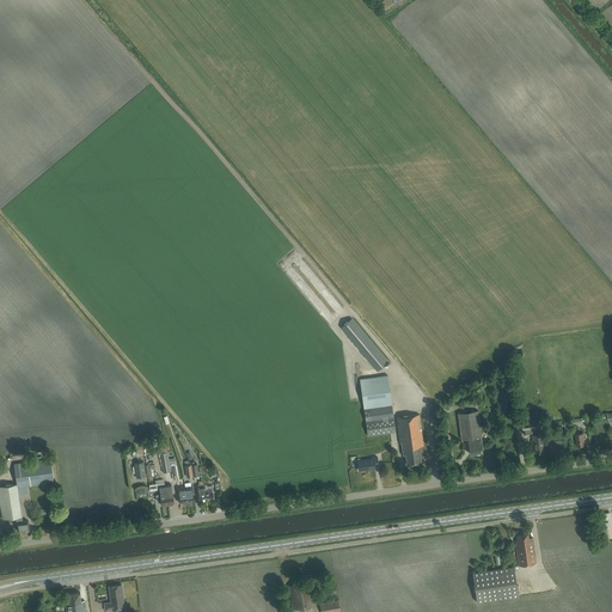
[(341,328),(377,371),(387,361),(352,318),(341,328)]
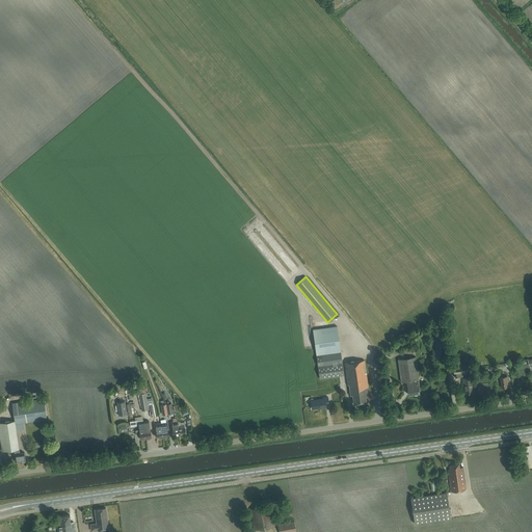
[(337,326),(313,329),(320,378),(344,375),(337,326)]
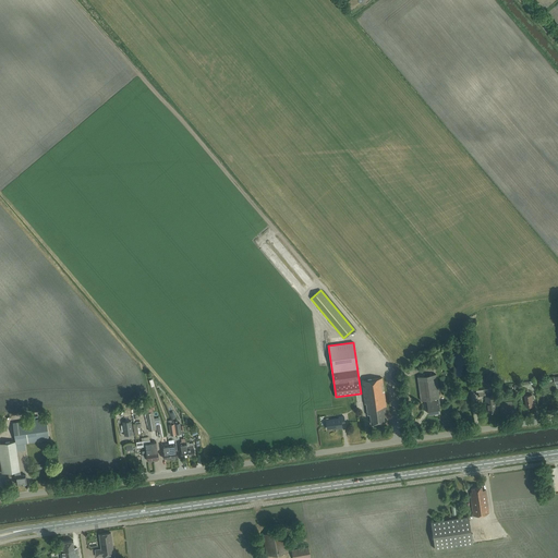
[(439,407),(440,407),(439,398),(436,374),(417,377),(421,401),(427,400),(427,401),(428,414),(439,412),(439,407)]
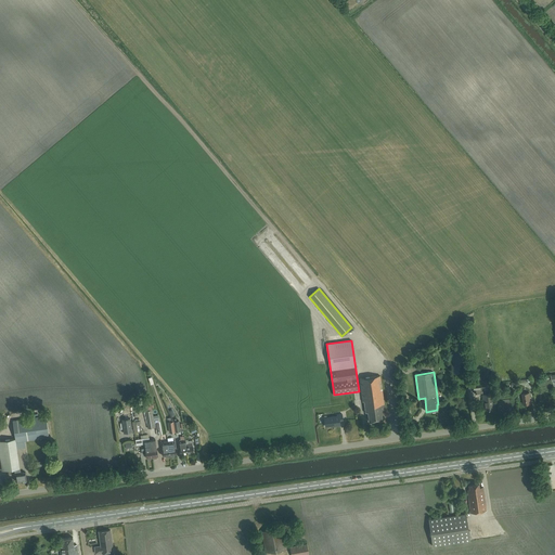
[(382,414),(385,413),(381,376),(360,378),(362,401),(364,401),(365,412),(368,412),(369,421),(383,420),(382,414)]
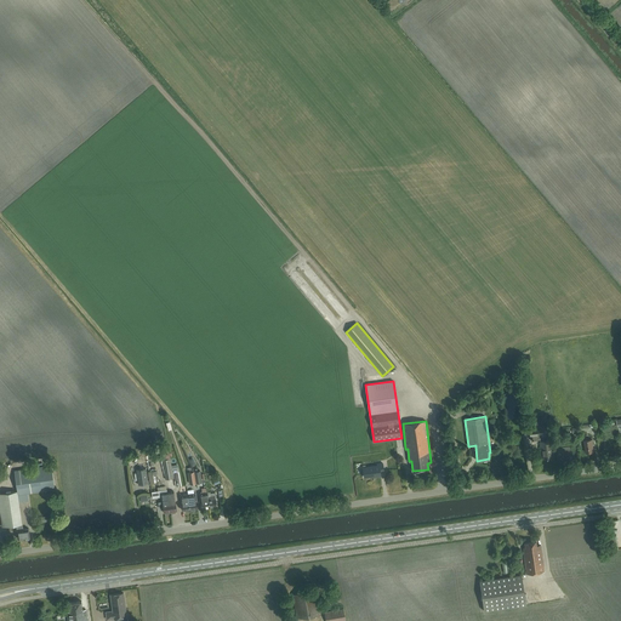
[(530,437),(543,436),(542,427),(529,428),(530,437)]
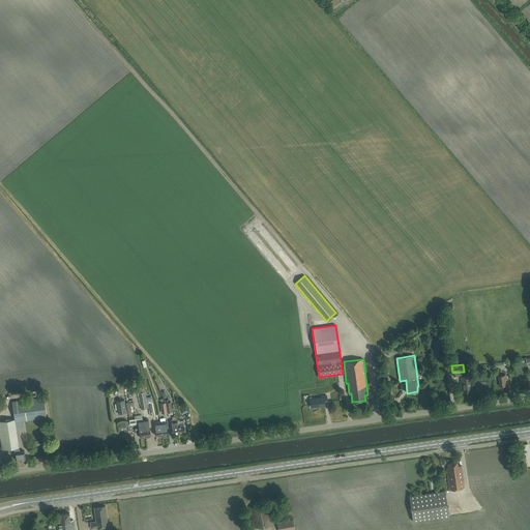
[(500,386),(507,385),(505,375),(498,376),(500,386)]
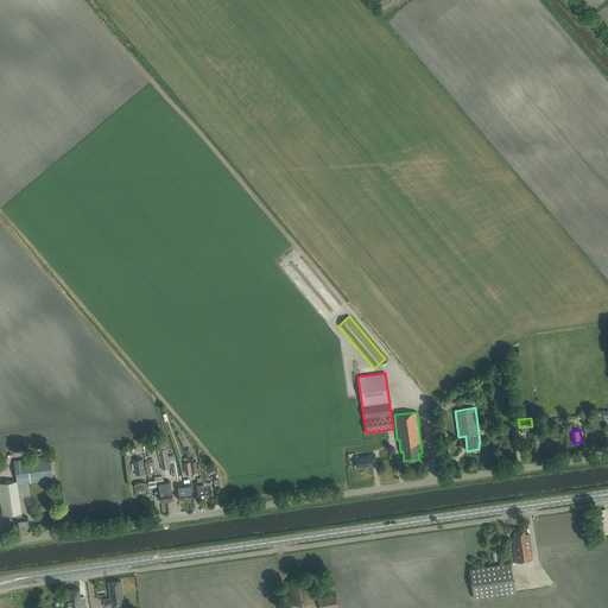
[(540,448),(539,439),(540,438),(539,431),(529,432),(530,441),(531,441),(532,449),(540,448)]
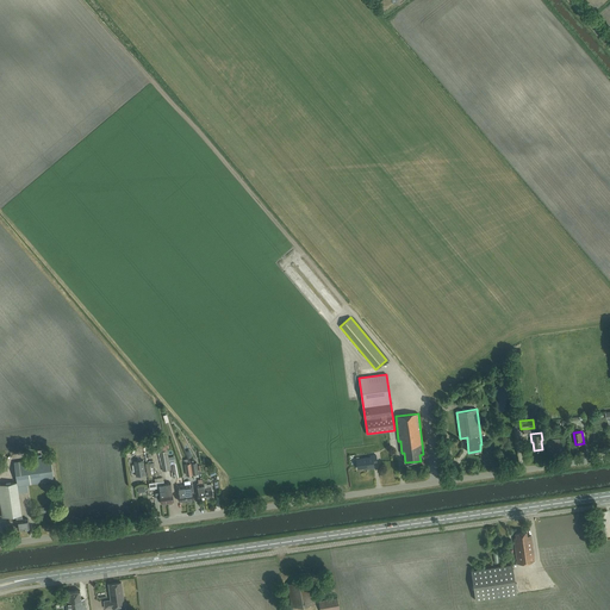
[(170,470),(167,450),(159,452),(162,471),(170,470)]
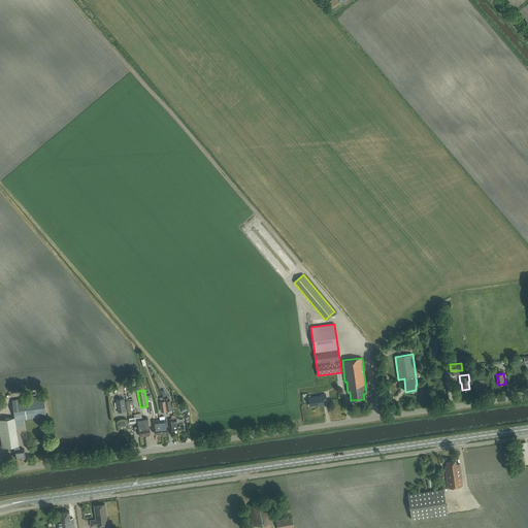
[(324,401),(326,401),(325,394),(321,395),(321,396),(308,398),(309,406),(317,405),(324,404),(324,401)]
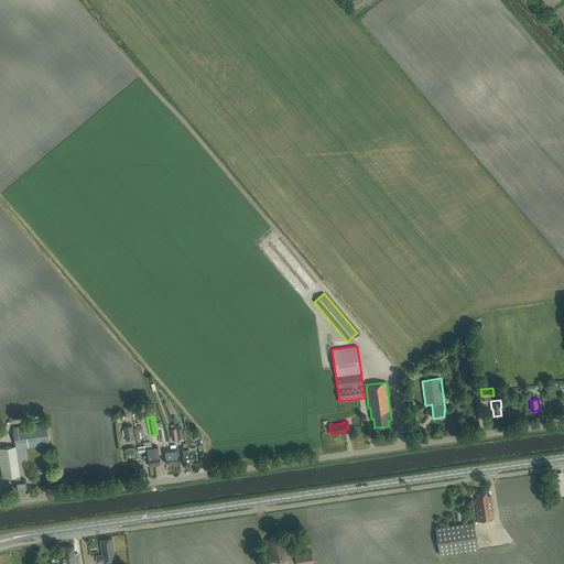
[(17,449),(50,445),(46,423),(13,427),(15,446),(0,447),(0,464),(2,478),(14,477),(15,481),(17,489),(22,489),(23,489),(25,489),(26,489),(26,488),(28,488),(26,479),(21,480),(17,449)]
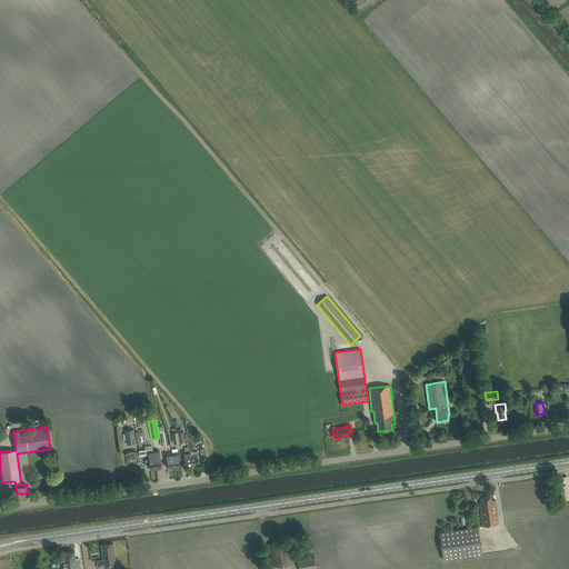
[(135,442),(133,429),(125,430),(127,443),(135,442)]
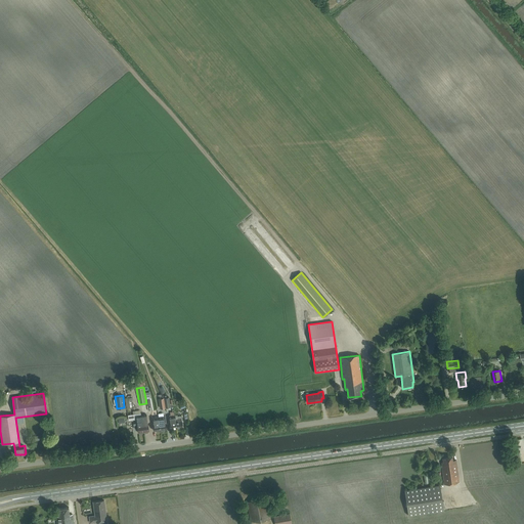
[(142,432),(144,432),(144,430),(143,430),(143,429),(142,429),(142,427),(142,421),(141,416),(141,413),(135,413),(138,433),(139,432),(139,433),(140,434),(142,433),(142,432)]
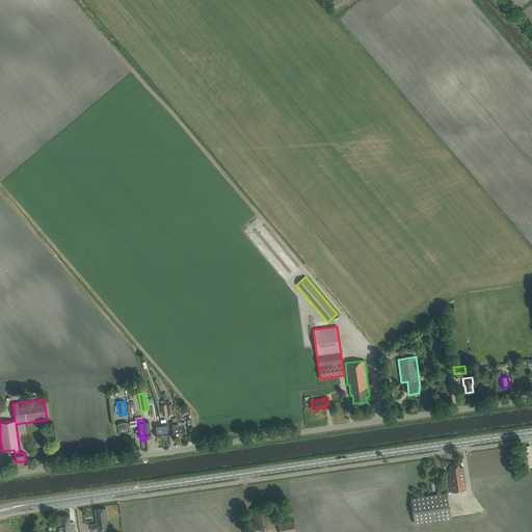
[(156,437),(158,436),(159,437),(159,439),(163,437),(161,428),(161,423),(154,424),(155,429),(155,431),(156,437)]
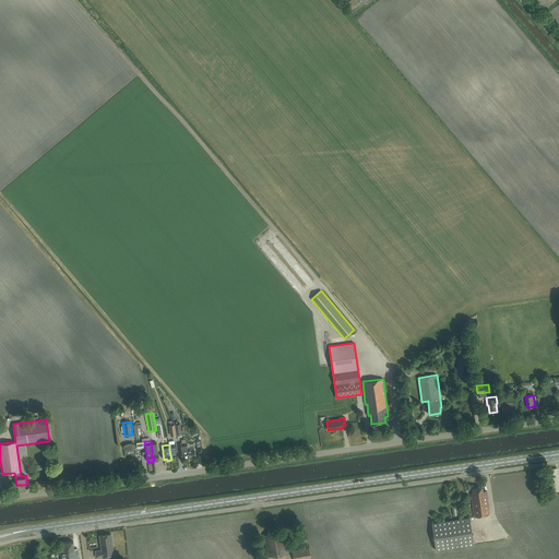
[(169,444),(169,450),(171,460),(175,460),(175,459),(175,458),(178,458),(177,451),(177,449),(176,444),(169,444)]
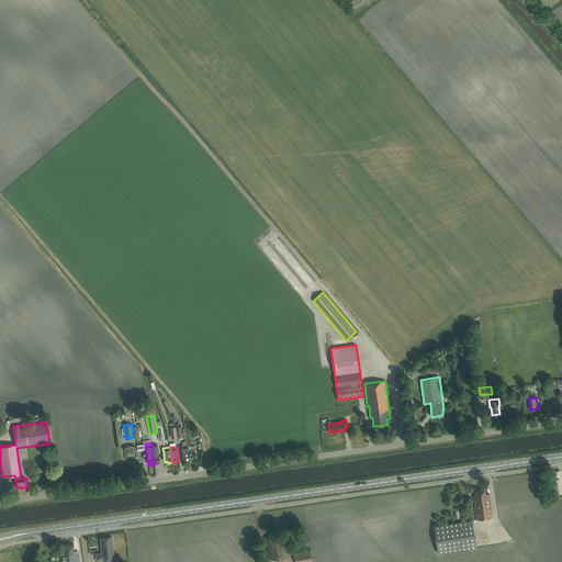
[(476,519),(492,517),(489,493),(486,493),(485,490),(474,492),(475,495),(473,496),(476,519)]
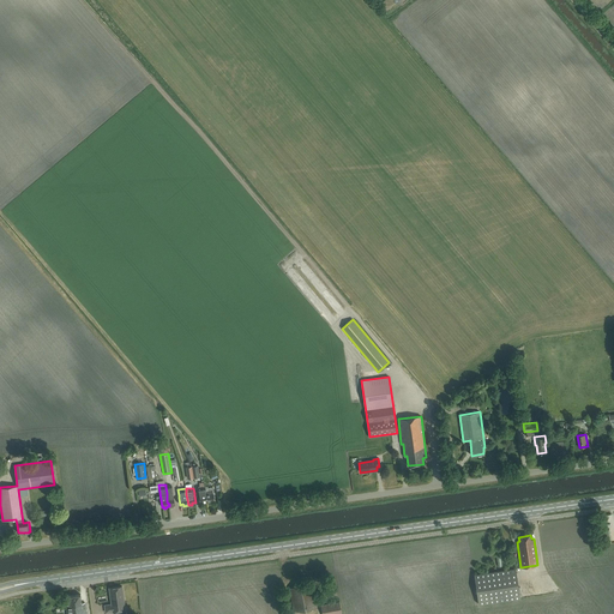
[(479,605),(521,599),(516,569),(474,575),(479,605)]
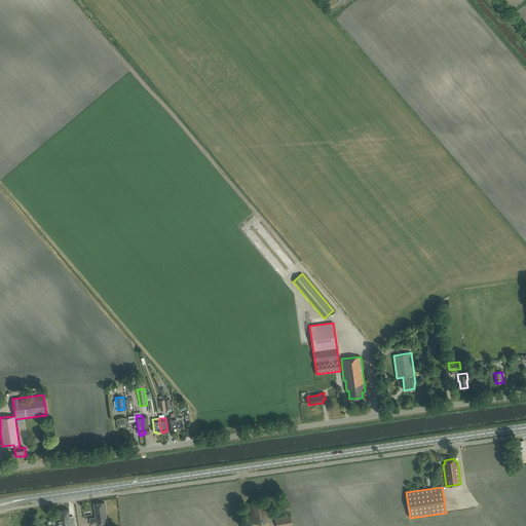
[(272,520),(268,500),(248,504),(252,524),(272,520)]
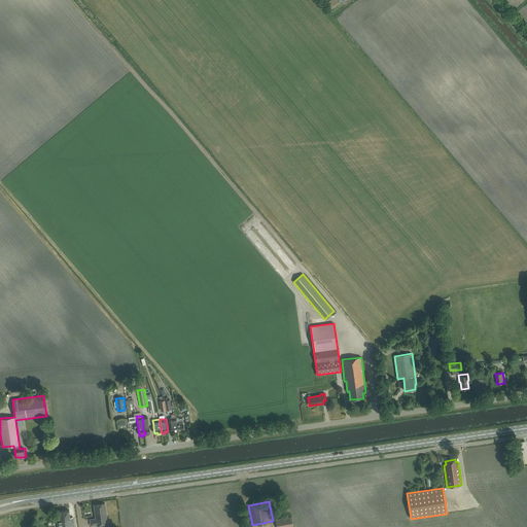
[(97,525),(107,523),(106,512),(106,511),(106,510),(105,508),(105,503),(94,504),(95,511),(95,512),(95,513),(95,514),(97,525)]
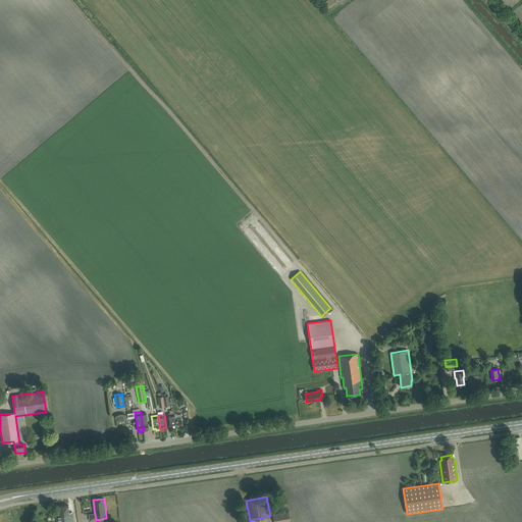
[(56,521),(73,521),(72,513),(69,513),(68,506),(57,507),(58,515),(56,515),(56,521)]
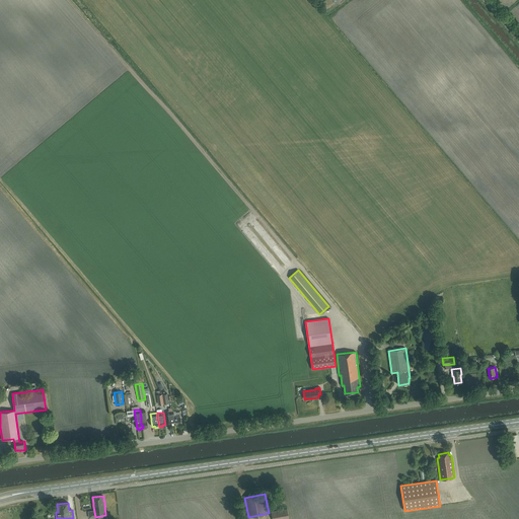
[(272,518),(288,518),(289,518),(287,509),(271,512),(272,518)]
